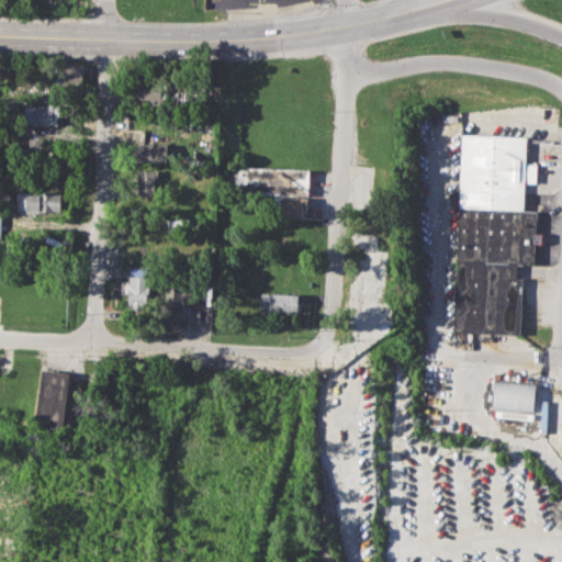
[(56,63),(83,64),(82,86),(56,86),(56,63)]
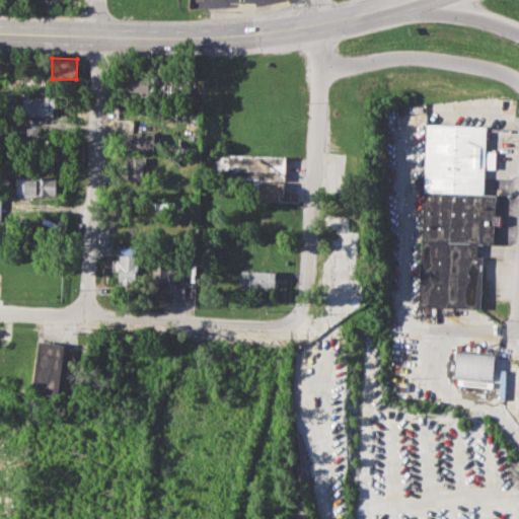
[(129,74),(156,75),(156,93),(125,92),(125,81),(129,81),(129,74)]
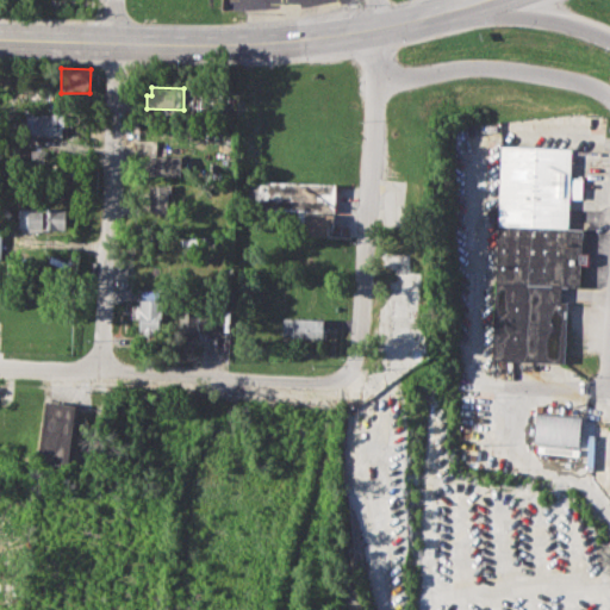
[(136,138),(157,139),(157,151),(136,150),(136,138)]
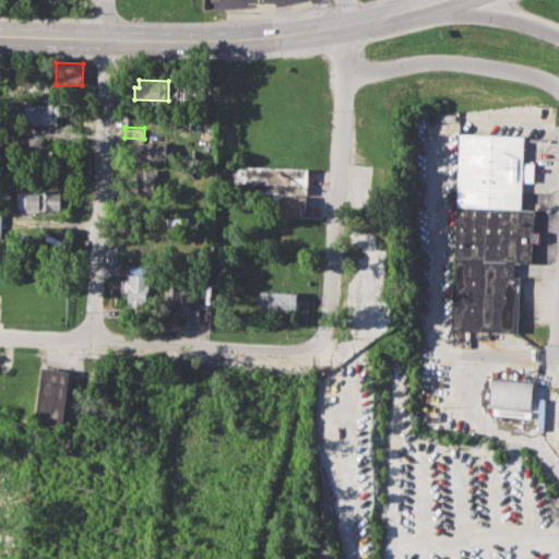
[(451,330),(518,332),(520,275),(513,275),(514,262),(532,263),(533,210),(521,210),(521,181),(533,182),(534,163),(522,163),(523,135),(456,133),(451,330)]
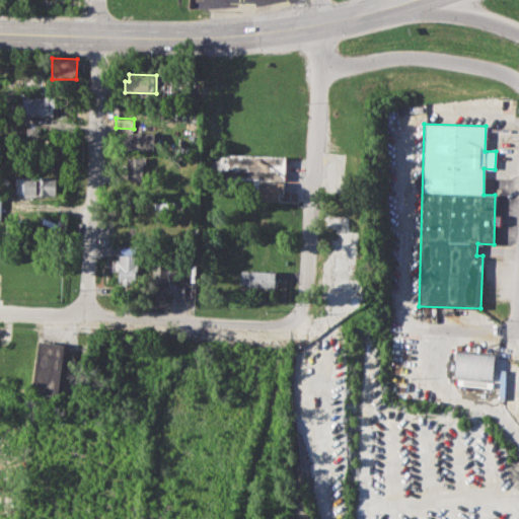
[(127,132),(159,132),(158,139),(155,139),(155,149),(126,148),(127,132)]
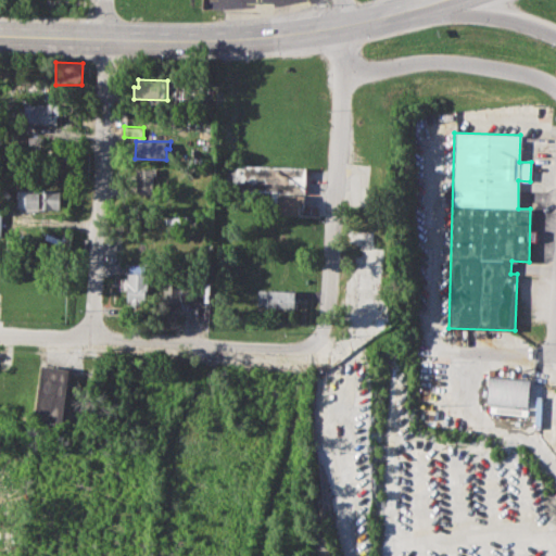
[(224,164),(308,168),(307,193),(223,189),(224,164)]
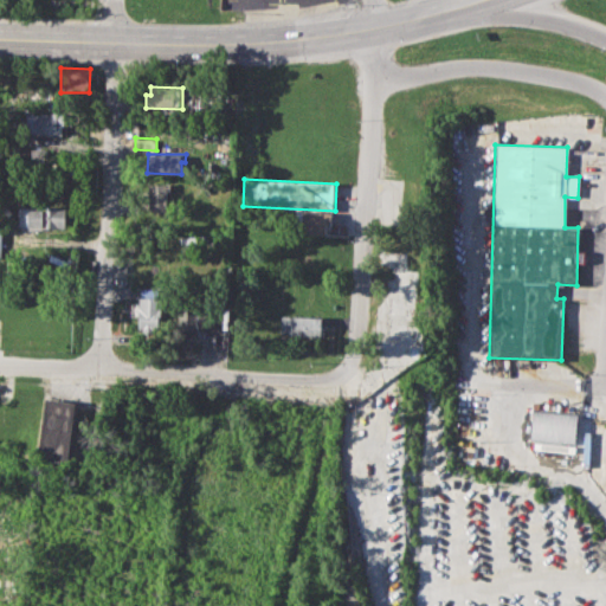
[(148,182),(173,184),(173,200),(167,199),(166,213),(148,213),(148,182)]
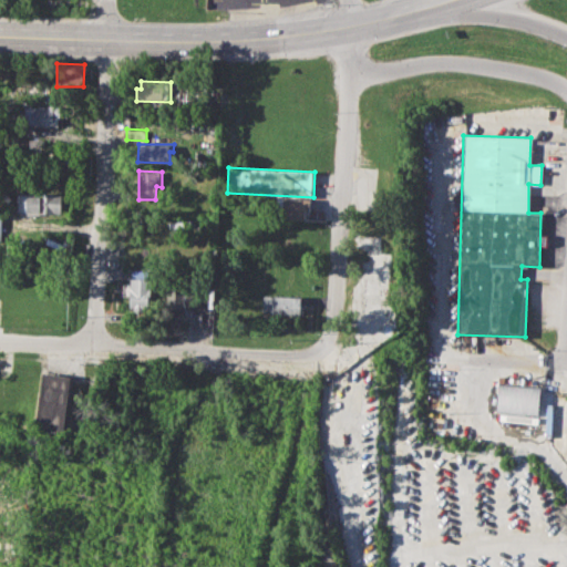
[(18,193),(62,194),(61,213),(17,212),(18,193)]
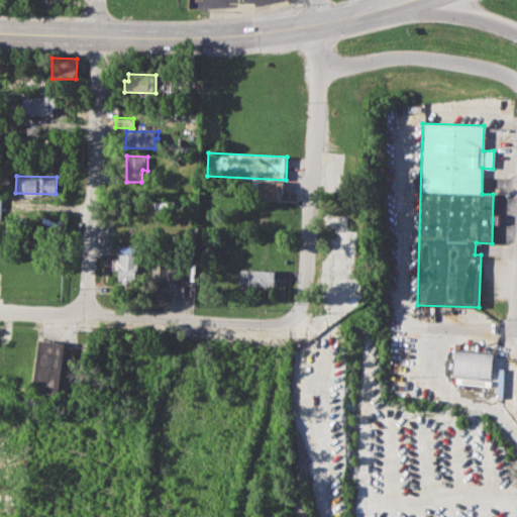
[(259,181),(284,183),(284,191),(295,192),(295,201),(256,198),(259,181)]
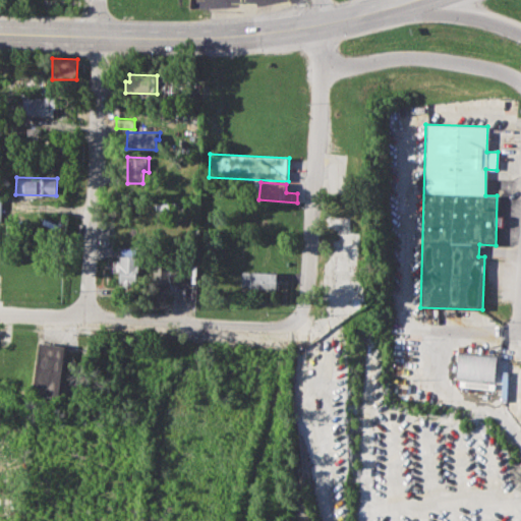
[(120,254),(142,254),(141,284),(119,284),(120,254)]
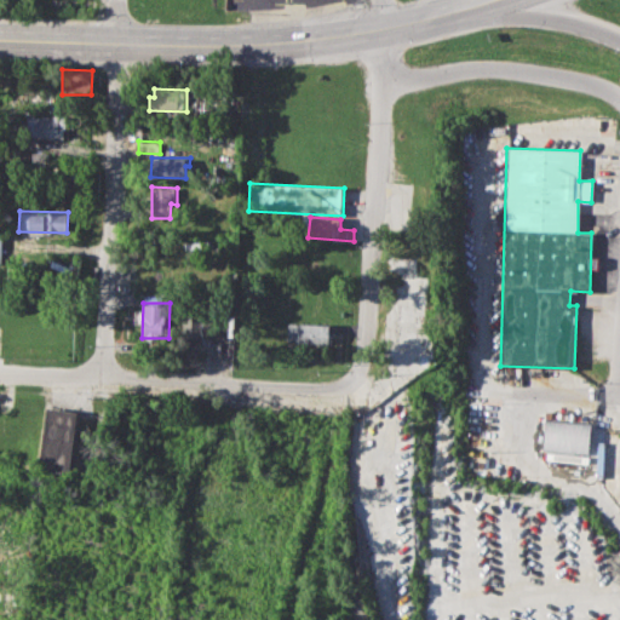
[(179,313),(225,314),(225,338),(179,337),(179,313)]
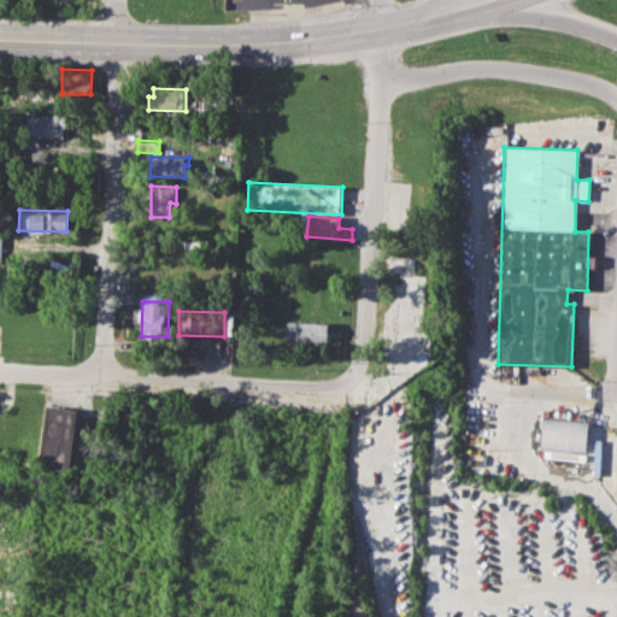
[(24,321),(62,322),(60,342),(24,341),(24,321)]
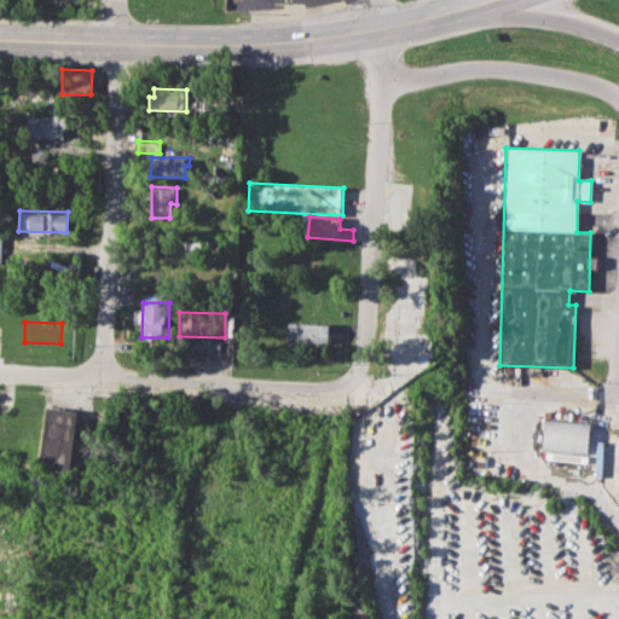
[(288,322),(330,323),(330,345),(287,343),(288,322)]
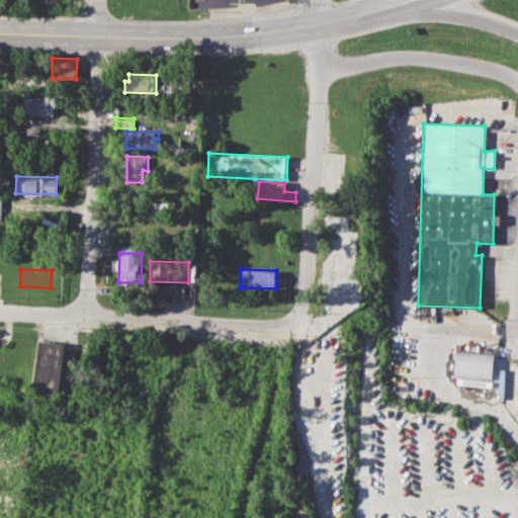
[(38,340),(66,344),(59,397),(30,393),(38,340)]
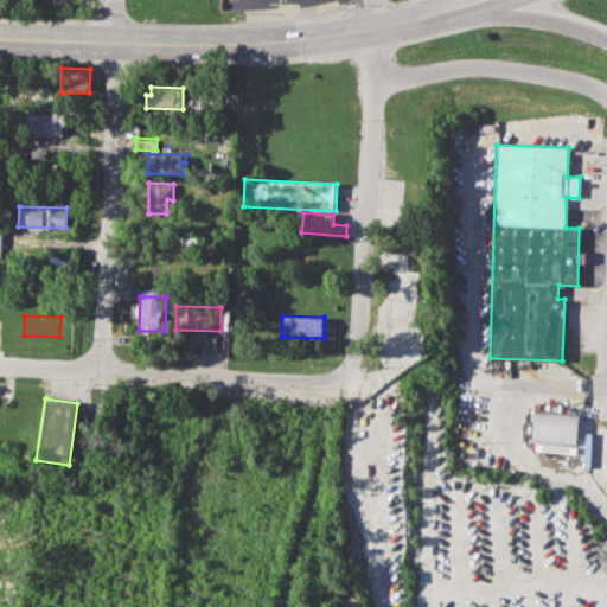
[(532,443),(575,445),(576,411),(534,410),(532,443)]
